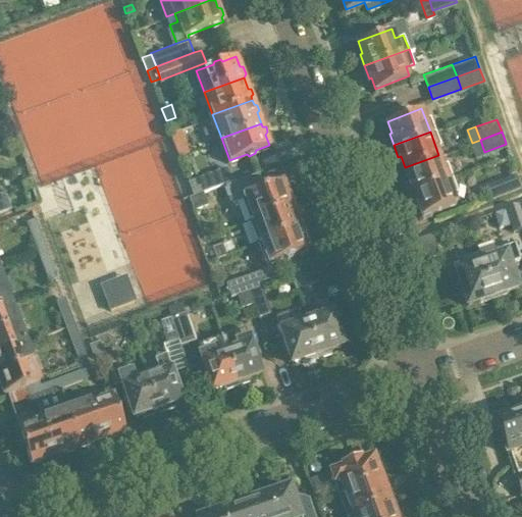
[(10,153),(22,149),(18,138),(6,142),(10,153)]
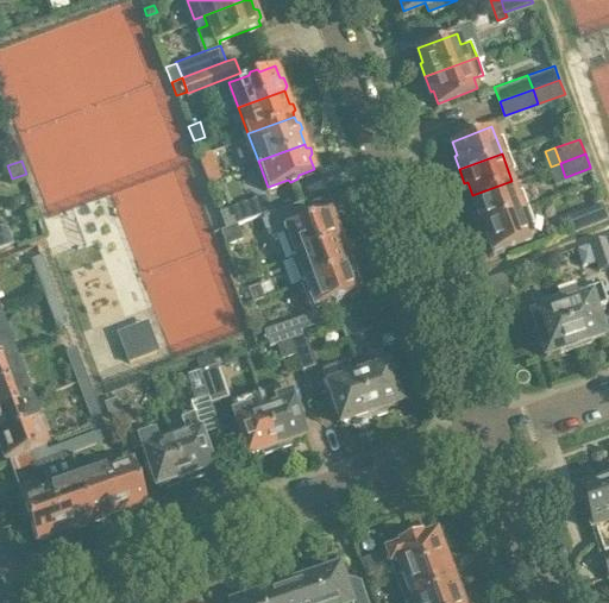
[(220,177),(214,162),(203,167),(209,181),(220,177)]
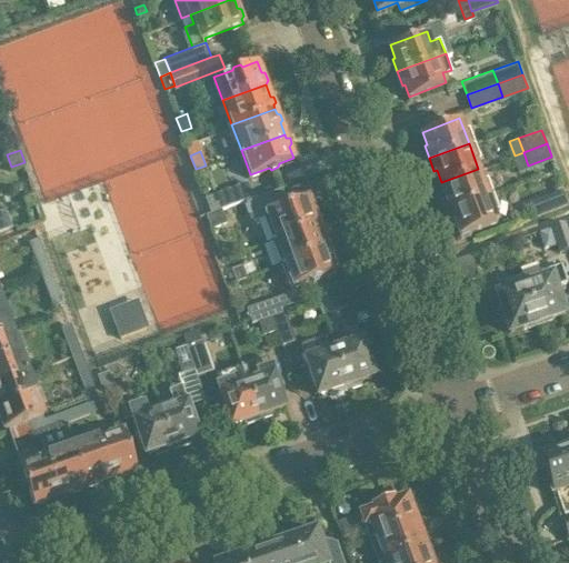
[(528,166),(523,152),(515,156),(519,169),(528,166)]
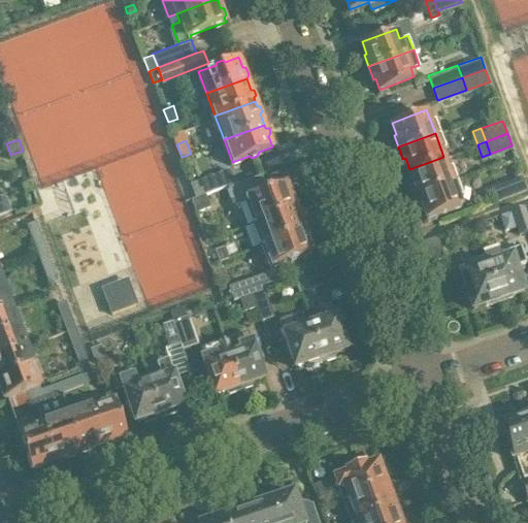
[(416,193),(453,180),(443,157),(409,169),(414,181),(411,182),(416,193)]
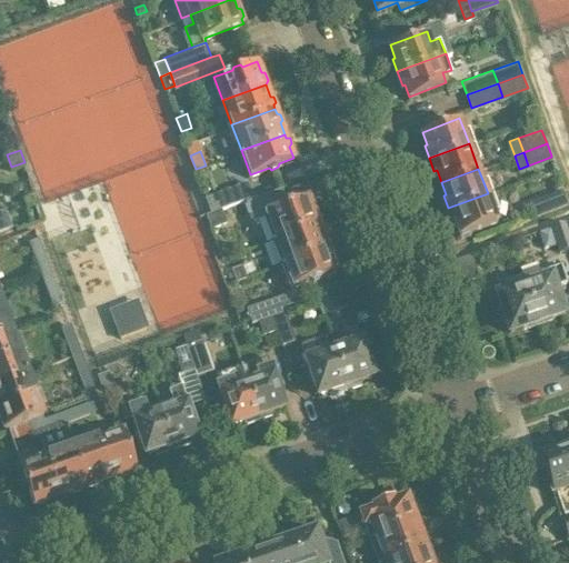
[(207,195),(211,209),(221,205),(257,192),(251,178),(207,195)]
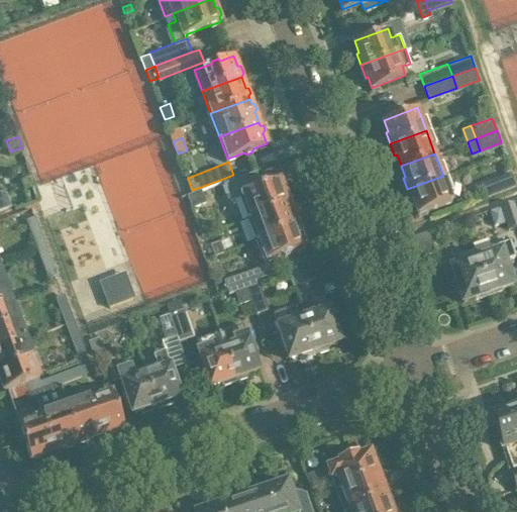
[(280,178),(262,185),(255,169),(223,181),(230,199),(243,194),(251,215),(288,201),(285,192),(287,189),(286,185),(282,185),(280,178)]
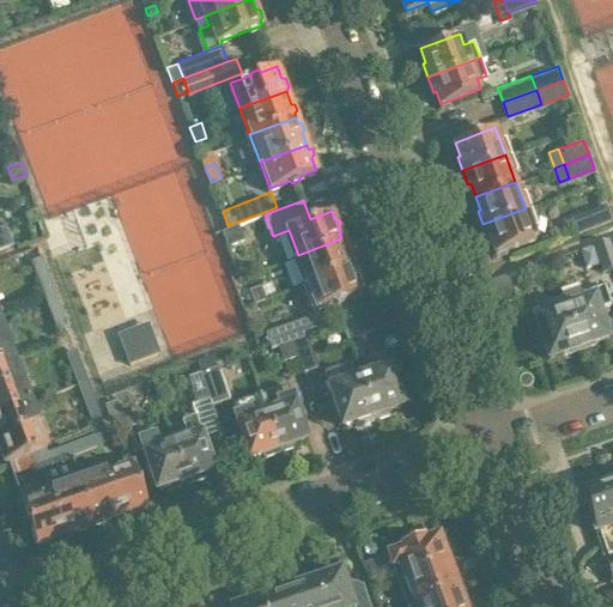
[(581,212),(586,226),(611,217),(606,202),(581,212)]
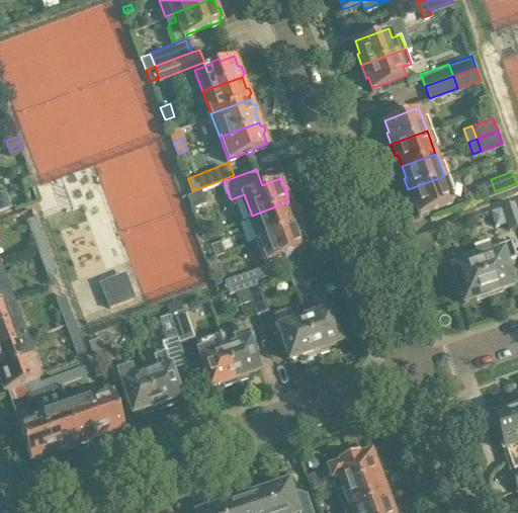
[(23,186),(30,184),(34,182),(30,173),(20,177),(23,186)]
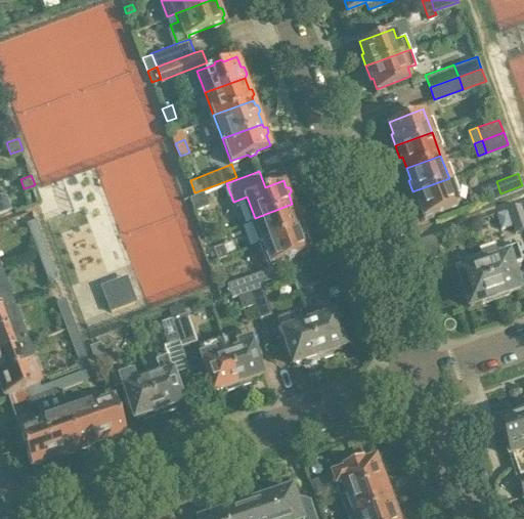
[(457,202),(449,178),(412,191),(417,205),(420,204),(424,215),(457,202)]
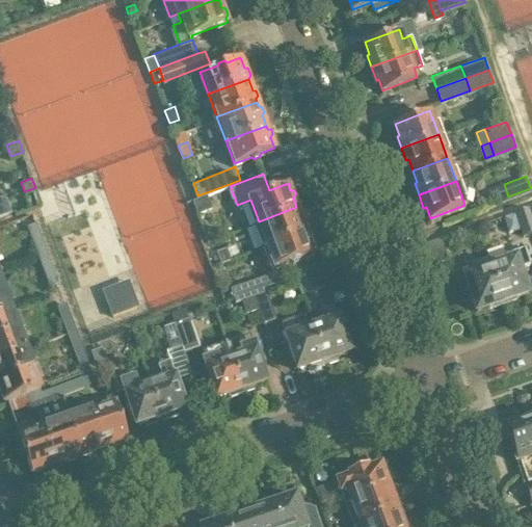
[(501,200),(508,196),(504,184),(496,187),(501,200)]
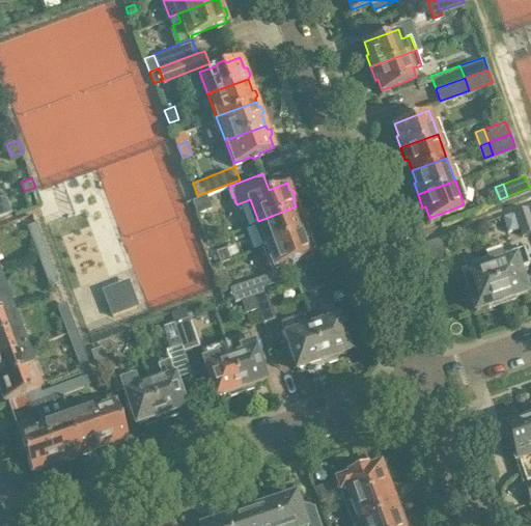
[(206,192),(197,195),(196,196),(201,209),(211,205),(206,192)]
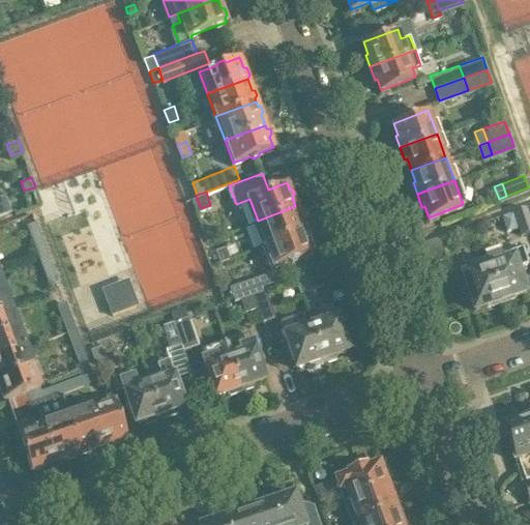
[(0,213),(10,210),(5,196),(4,196),(0,195),(0,194),(0,213)]
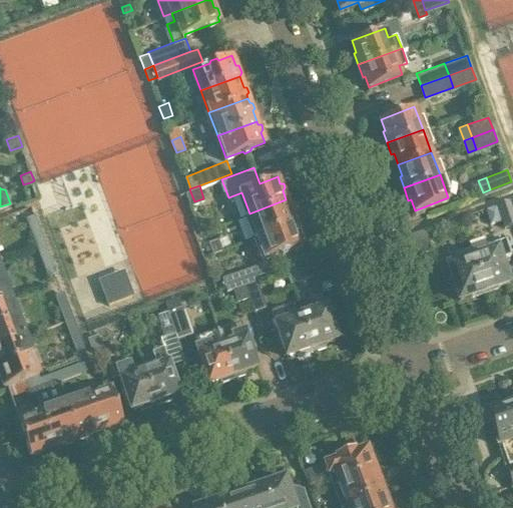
[(512,212),(508,198),(497,201),(505,225),(512,221),(512,212)]
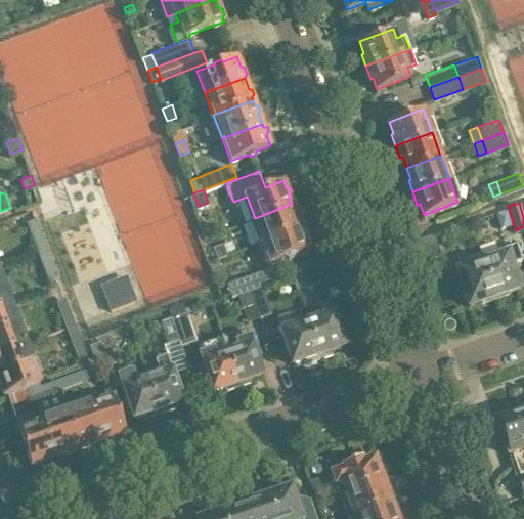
[(294,208),(292,204),(255,218),(263,240),(300,225),(297,216),(299,214),(297,209),(294,208)]
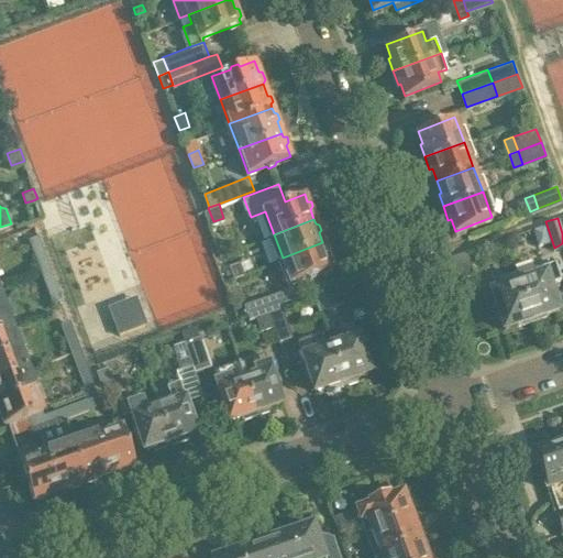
[(37,234),(30,237),(53,299),(61,296),(37,234)]
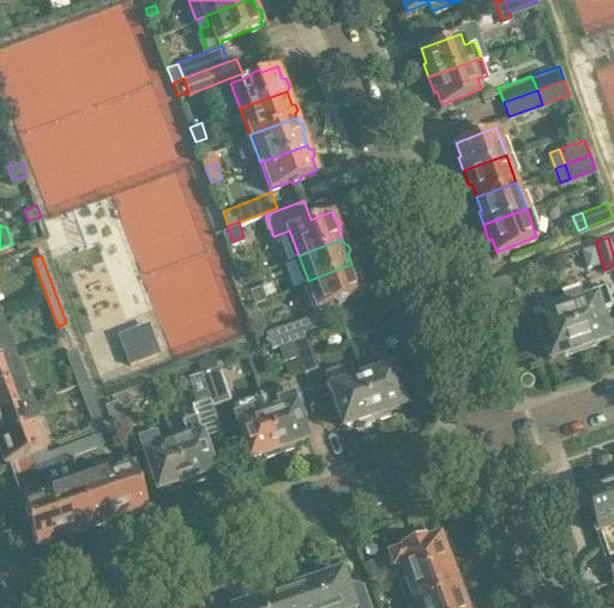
[(351,264),(308,281),(318,307),(362,290),(357,278),(360,275),(357,270),(354,270),(351,264)]
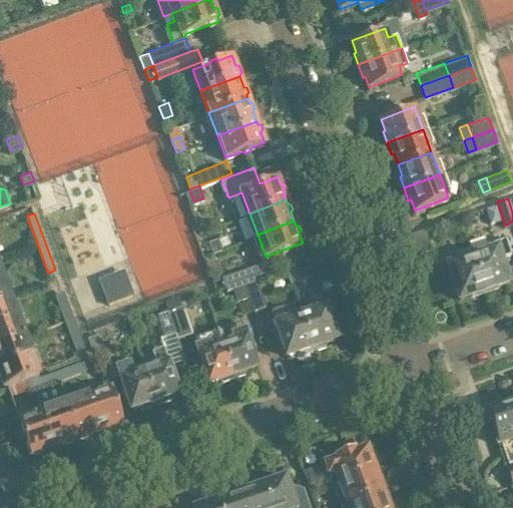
[(411,254),(421,249),(421,250),(431,247),(428,234),(427,234),(424,226),(404,232),(405,233),(398,235),(399,240),(406,238),(411,254)]
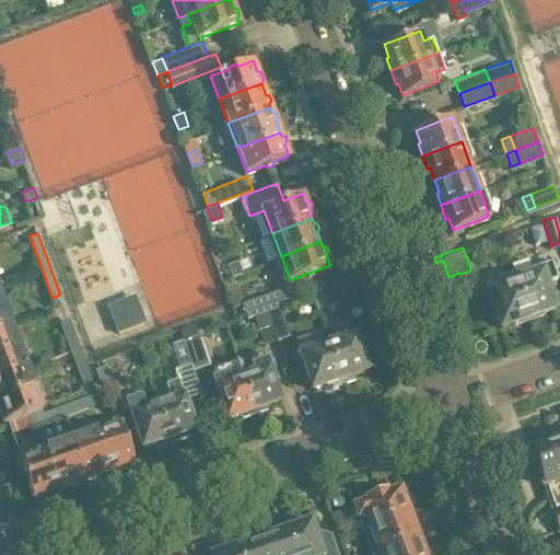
[(237,259),(229,263),(233,276),(242,273),(237,259)]
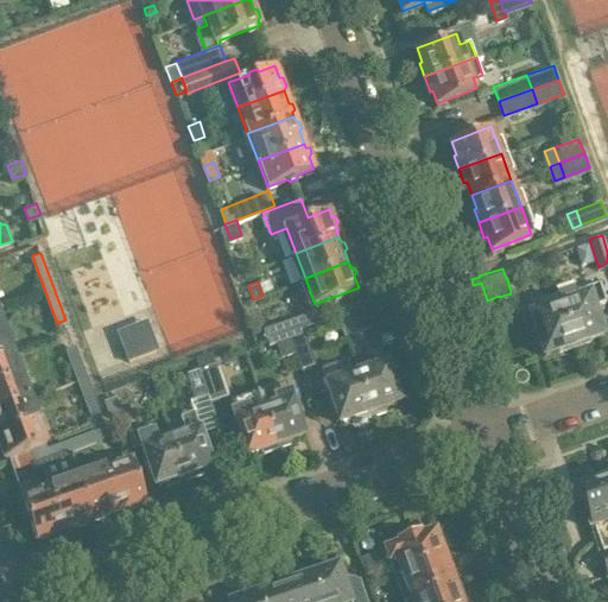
[(557,296),(574,346),(590,340),(589,336),(603,331),(594,303),(606,299),(600,282),(557,296)]
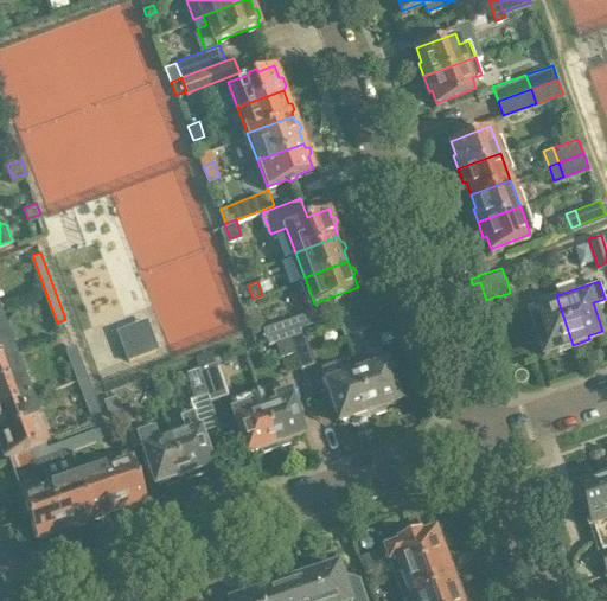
[(573,345),(556,295),(528,305),(544,351),(558,346),(560,349),(573,345)]
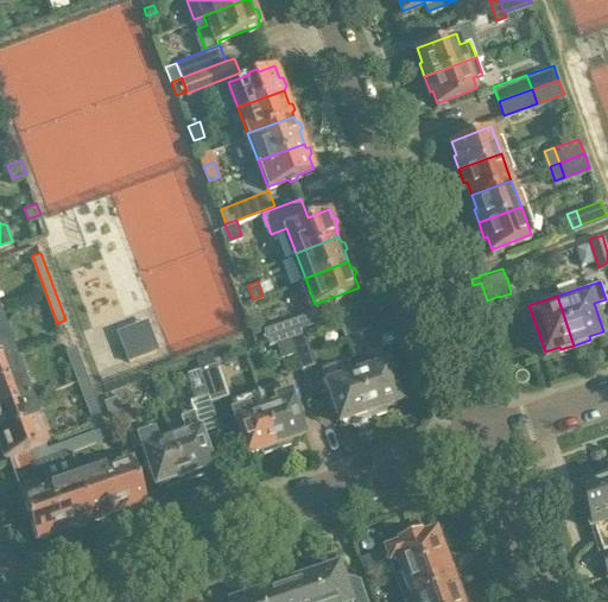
[(270,342),(280,338),(291,335),(304,330),(318,325),(314,310),(264,327),(270,342)]
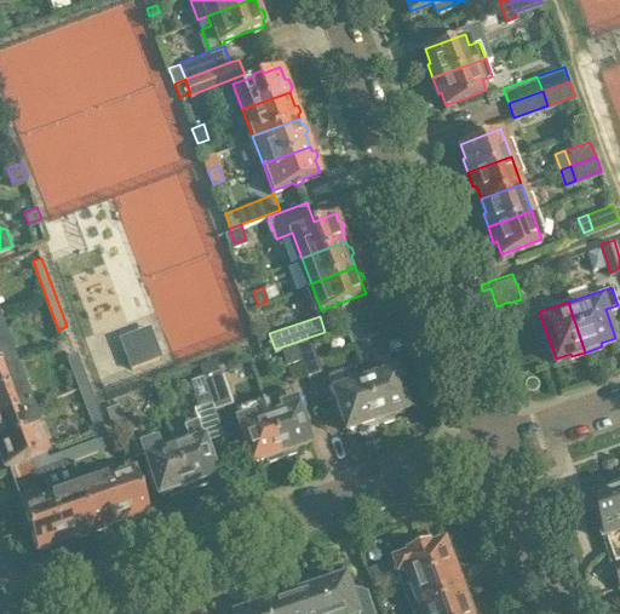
[(351,339),(378,331),(373,316),(346,325),(351,339)]
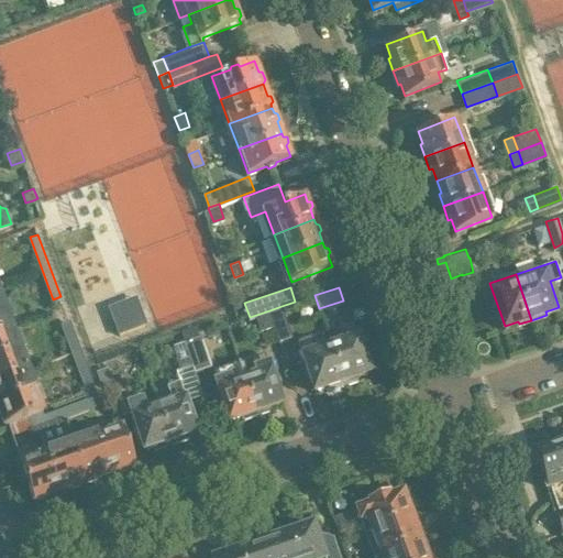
[(0,330),(11,327),(9,319),(13,318),(8,303),(3,305),(0,295),(0,330)]
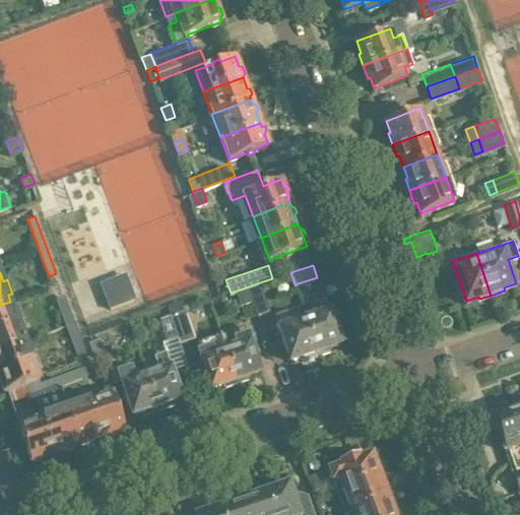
[(249,286),(253,298),(254,301),(265,297),(260,282),(249,286)]
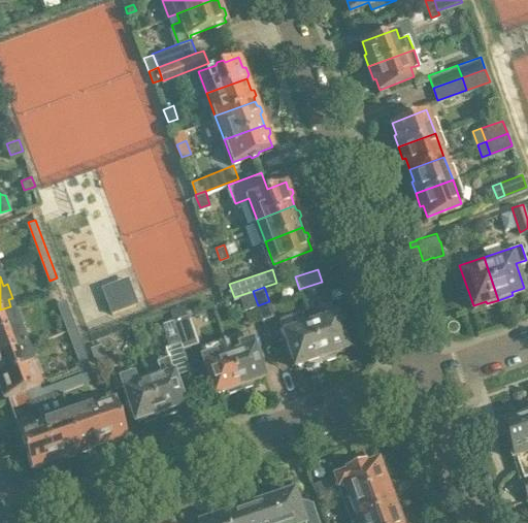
[(136,302),(132,290),(107,299),(111,312),(136,302)]
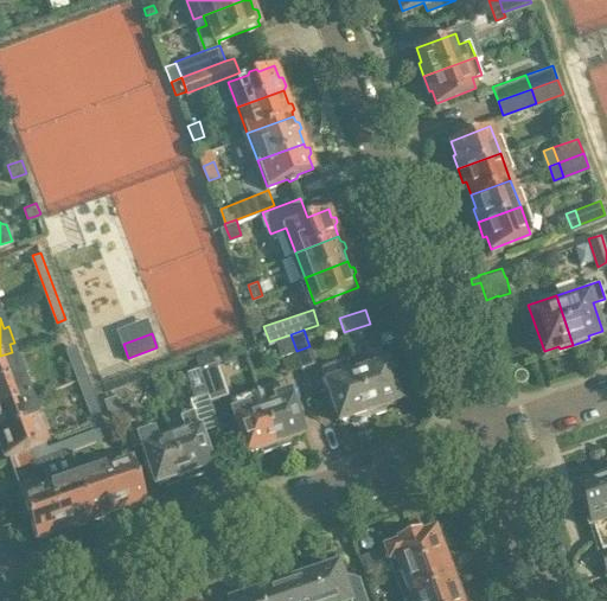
[(283,352),(295,347),(291,334),(280,338),(283,352)]
